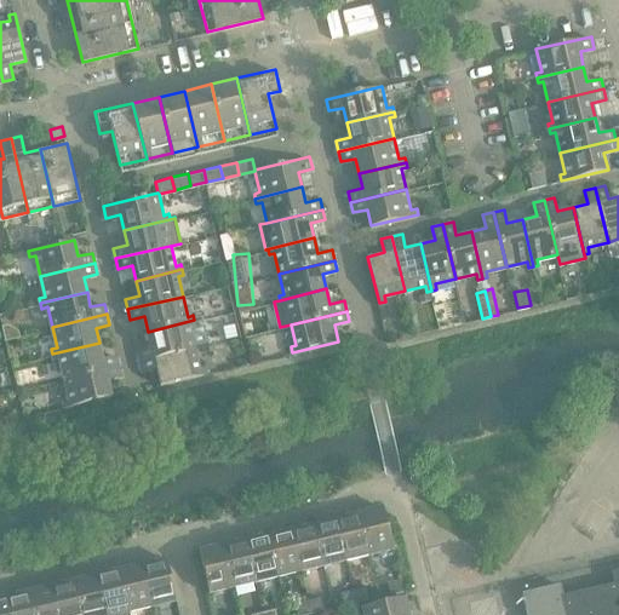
[(148,332),(152,346),(137,350),(139,360),(195,348),(190,327),(195,326),(194,320),(148,332)]
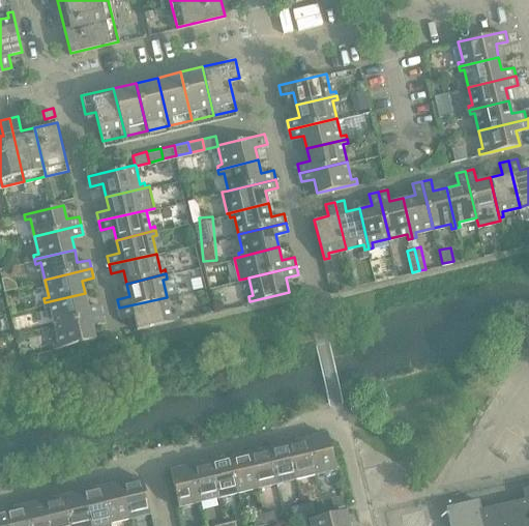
[(201,275),(190,278),(194,288),(203,286),(201,275)]
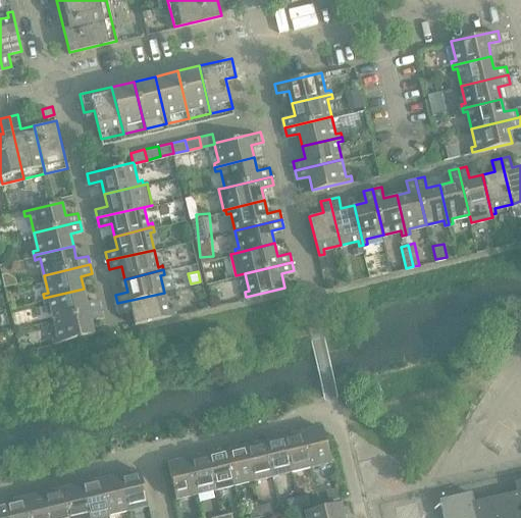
[(7,272),(2,273),(5,285),(16,282),(15,277),(7,272)]
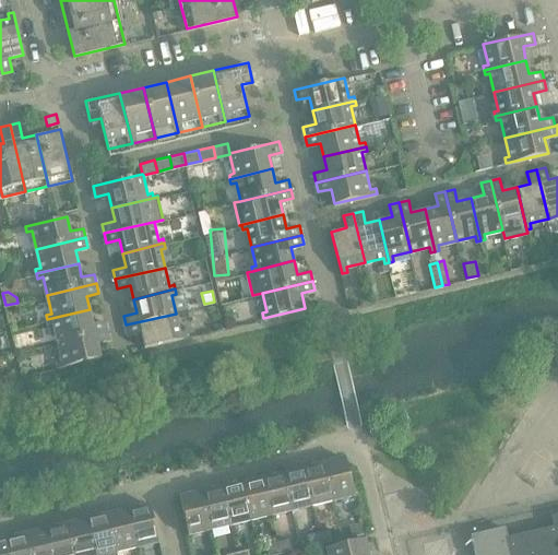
[(107,329),(105,320),(92,323),(90,309),(47,319),(48,323),(54,322),(58,341),(107,329)]
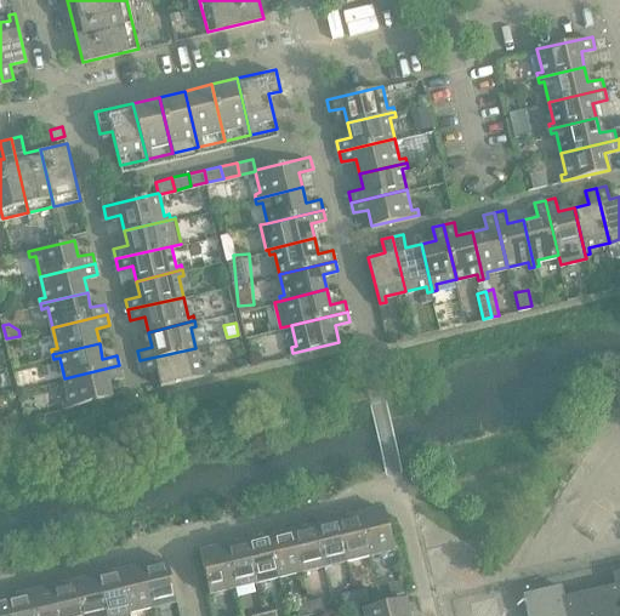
[(195,348),(140,360),(142,371),(157,368),(160,385),(208,374),(206,368),(200,369),(195,348)]
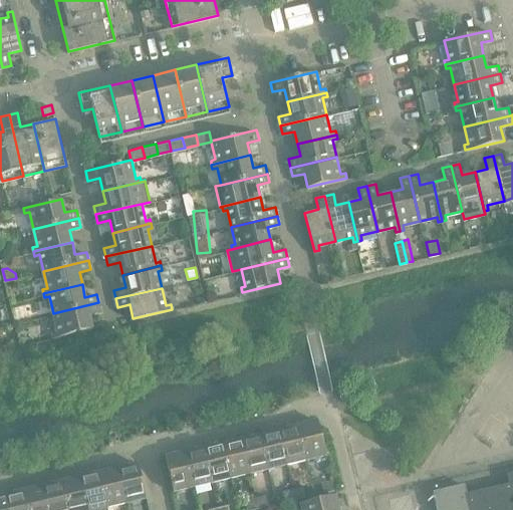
[(53,313),(57,330),(52,331),(53,337),(92,327),(89,314),(100,311),(98,302),(53,313)]
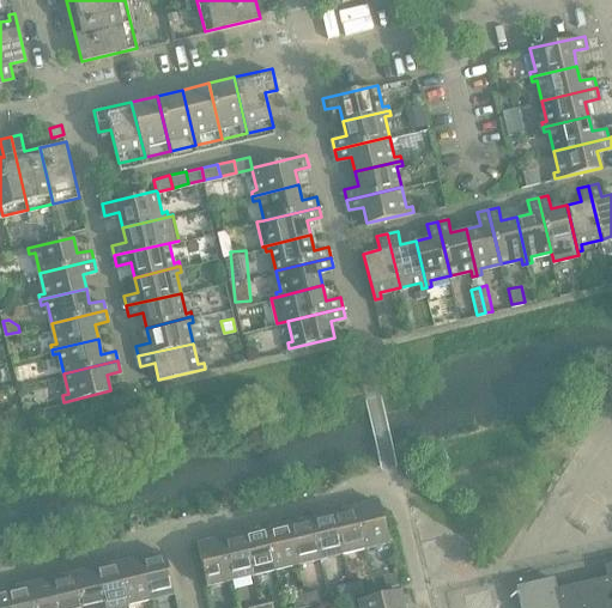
[(355,505),(365,547),(388,541),(379,499),(355,505)]
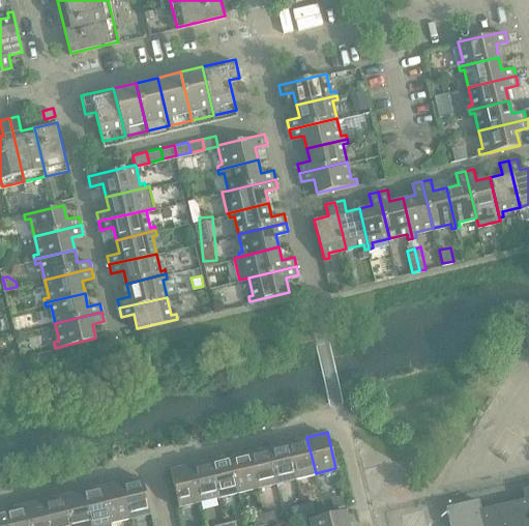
[(306,437),(288,441),(296,477),(316,473),(306,437)]
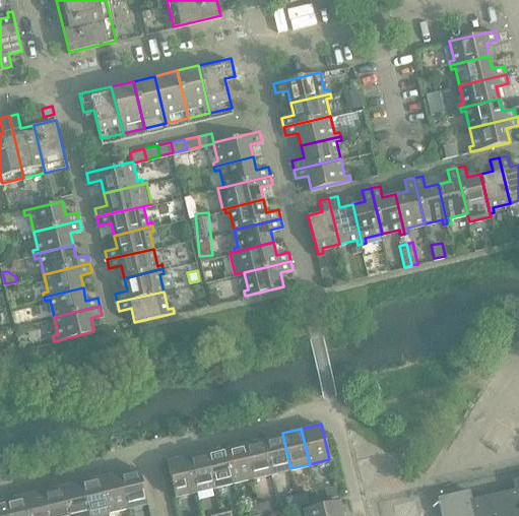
[(282,433),(263,438),(271,472),(290,468),(282,433)]
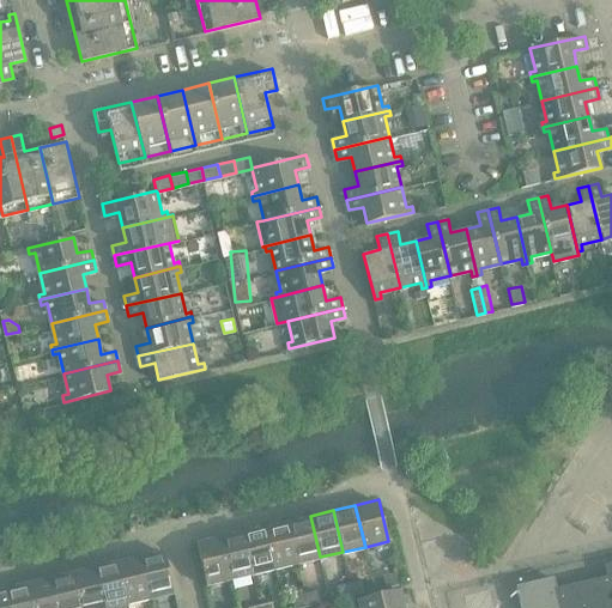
[(310,516),(288,521),(298,563),(320,557),(310,516)]
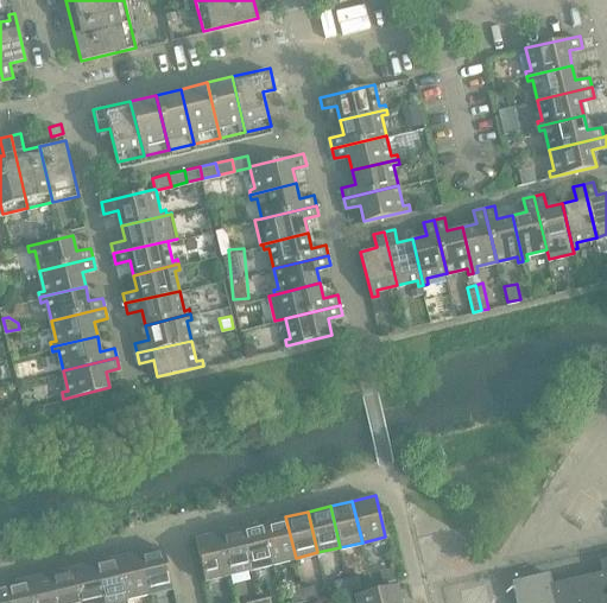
[(285,516),(264,522),(273,563),(296,558),(285,516)]
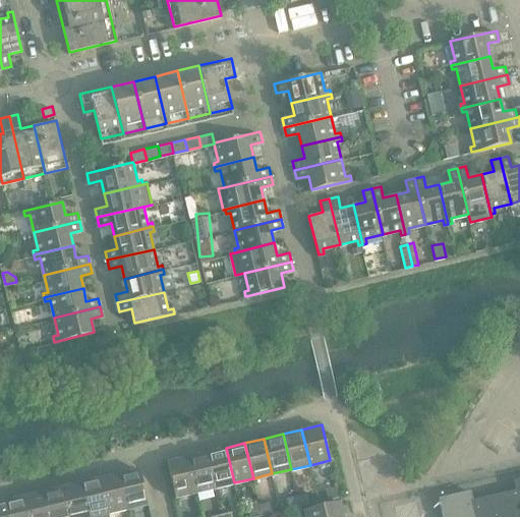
[(226,448),(207,452),(215,487),(234,482),(226,448)]
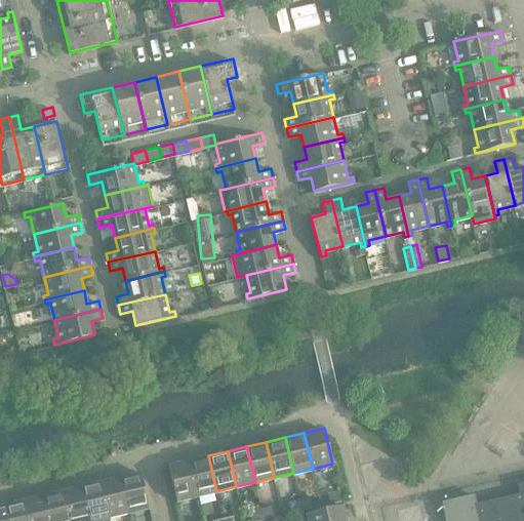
[(208,455),(189,461),(198,495),(216,491),(208,455)]
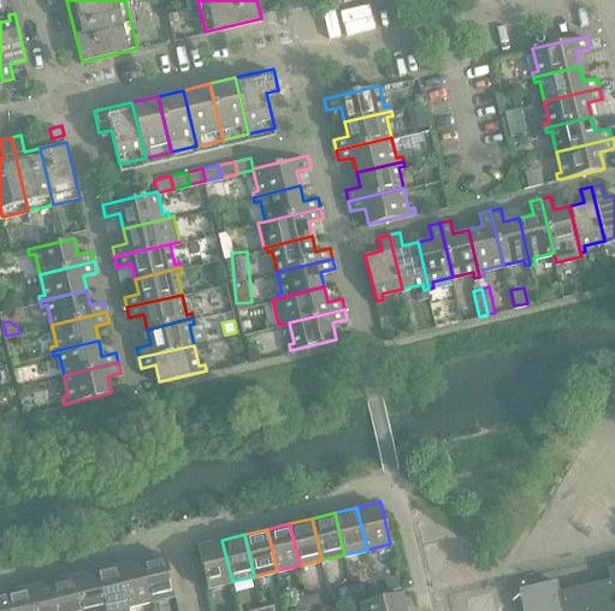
[(222,540),(197,545),(208,587),(232,581),(222,540)]
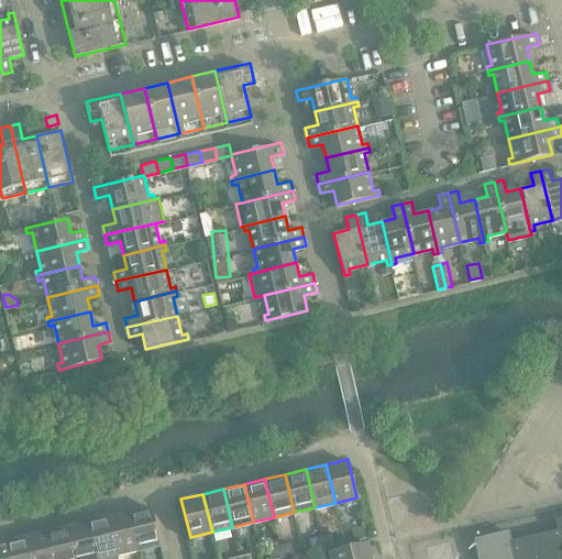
[(129,512),(139,549),(160,544),(151,506),(129,512)]
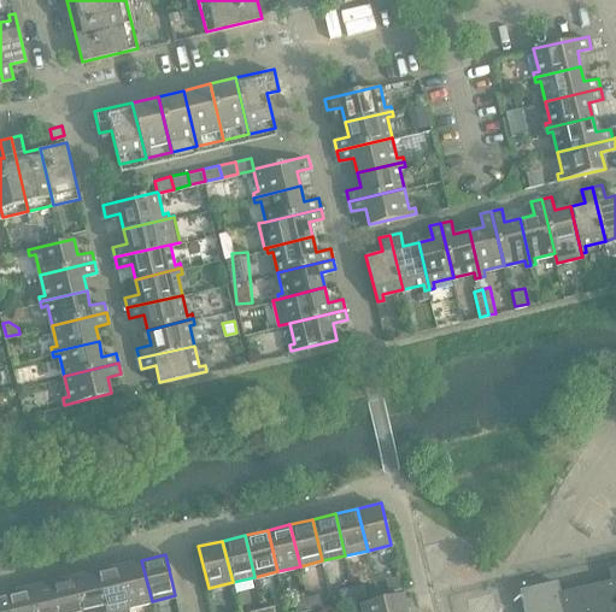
[(141,560),(119,565),(129,607),(152,601),(141,560)]
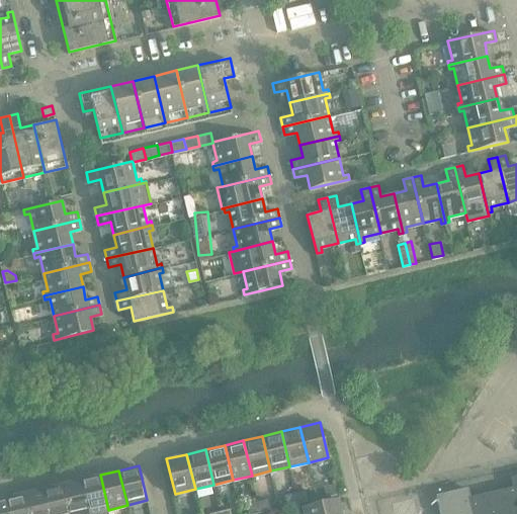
[(100,475),(81,479),(89,513),(108,513),(108,510),(100,475)]
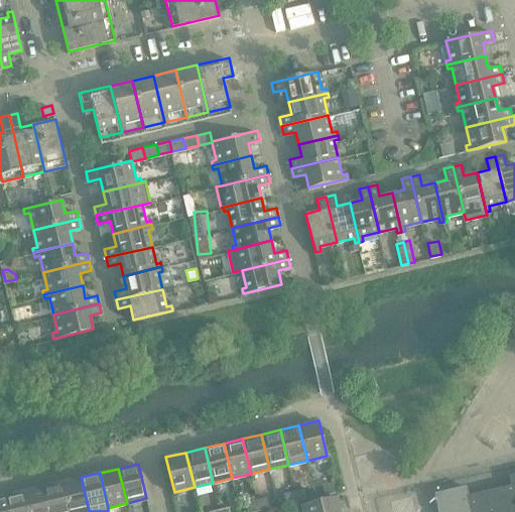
[(514,473),(509,475),(511,484),(469,495),(467,485),(434,492),(437,503),(438,511),(514,511),(514,473)]
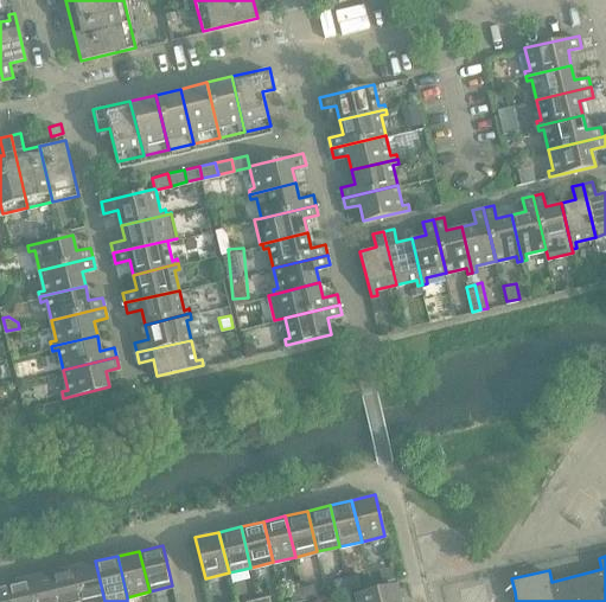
[(104,601),(95,561),(72,567),(81,601),(104,601)]
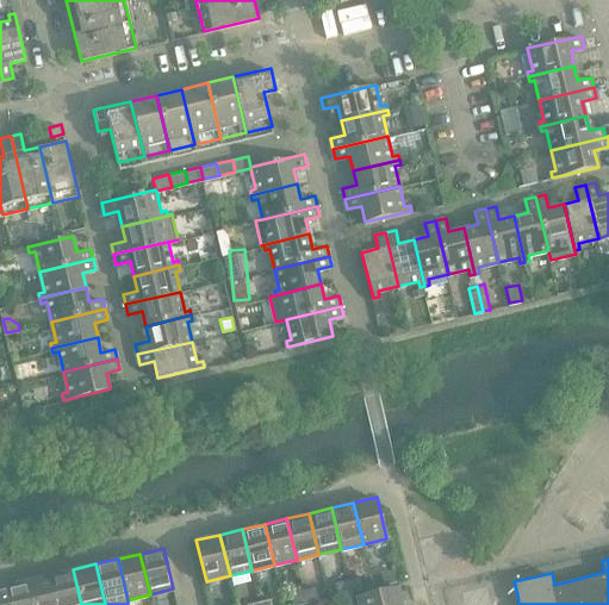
[(393,568),(381,571),(384,584),(397,580),(393,568)]
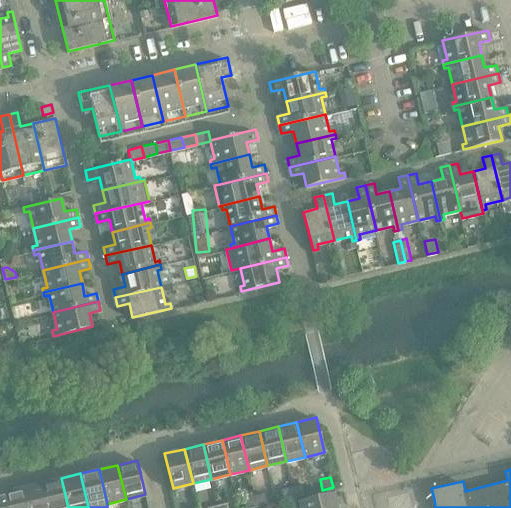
[(68,507),(61,478),(43,482),(48,507),(68,507)]
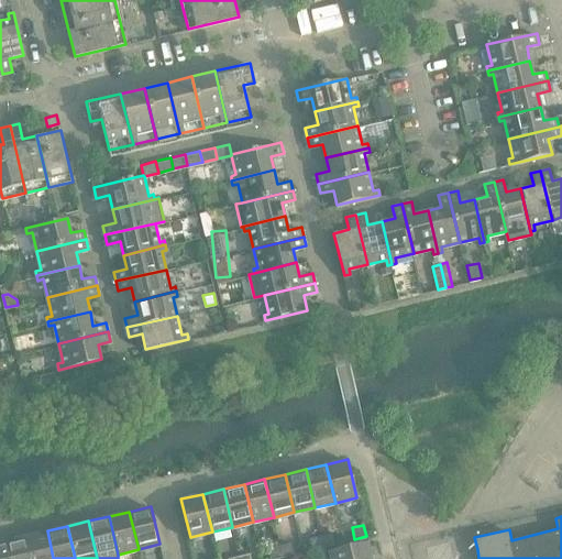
[(53,558),(47,530),(26,536),(32,558),(53,558)]
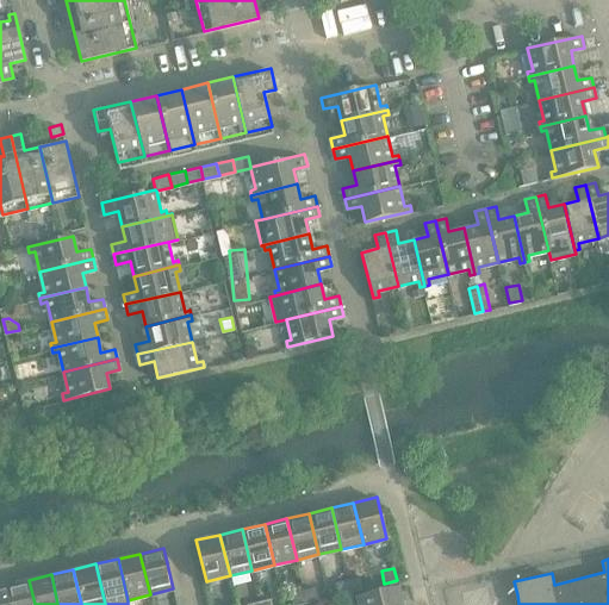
[(348,579),(350,591),(364,588),(360,575),(348,579)]
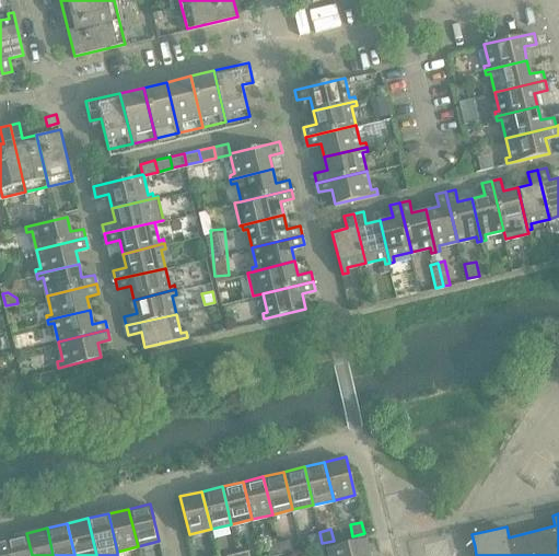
[(319,532),(309,534),(311,546),(322,543),(319,532)]
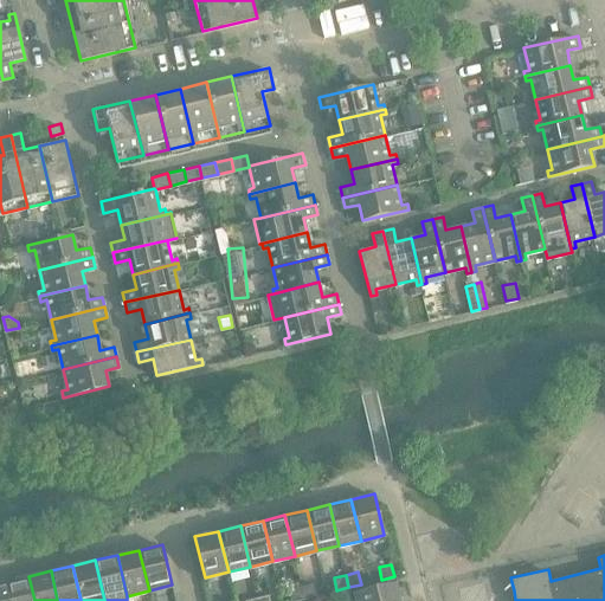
[(34,600),(29,576),(6,581),(11,600),(34,600)]
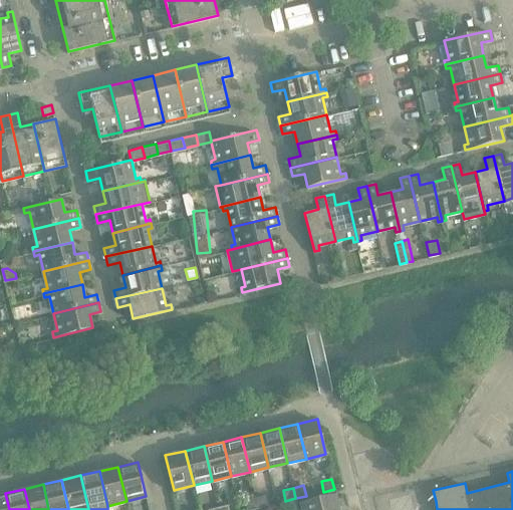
[(2,494),(0,494),(0,509),(9,509),(5,493),(2,494)]
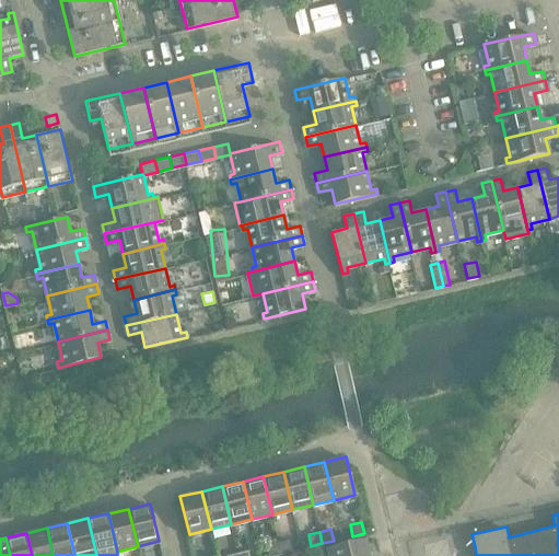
[(278,542),(281,553),(292,551),(290,539),(278,542)]
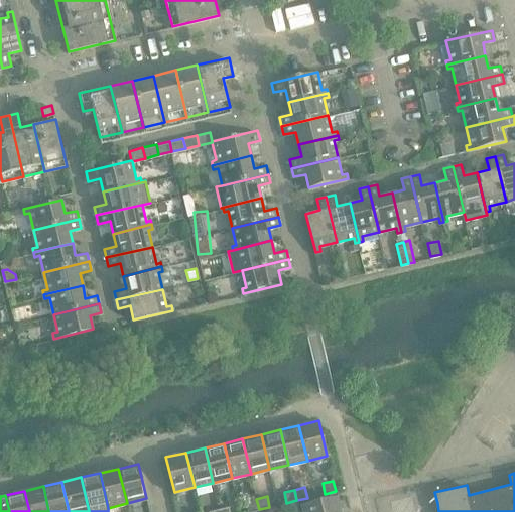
[(340,511),(337,496),(301,504),(303,511),(340,511)]
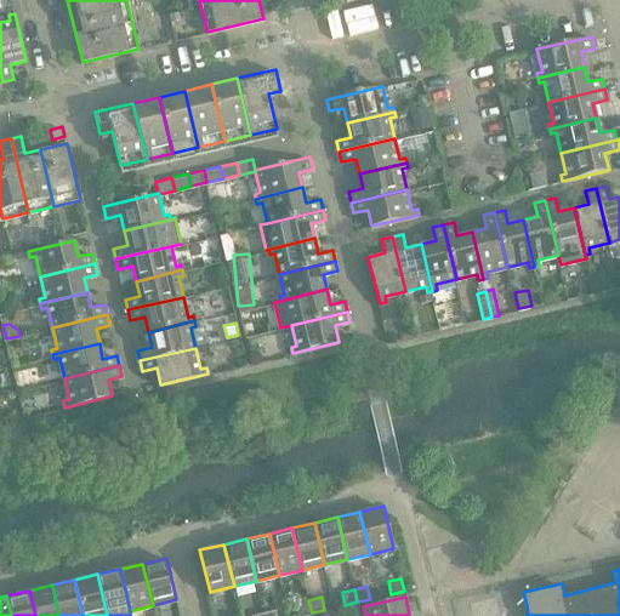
[(308,600),(296,603),(300,615),(312,612),(308,600)]
